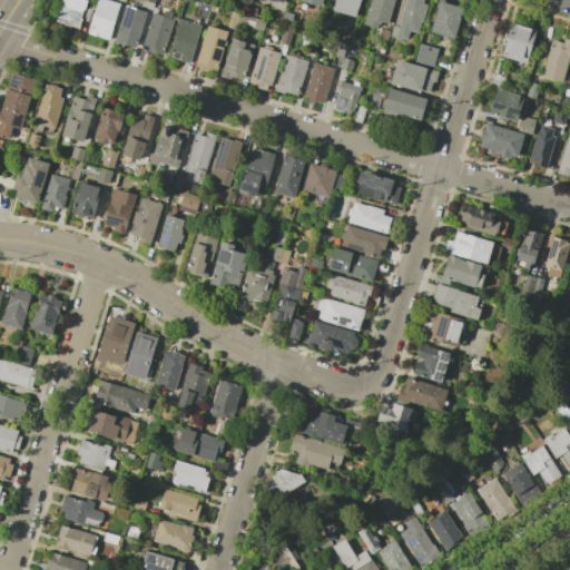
[(57,12),(59,12),(61,3),(59,2),(59,0),(85,0),(84,6),(90,8),(87,21),(80,19),(77,28),(69,26),(69,29),(61,27),(61,23),(53,21),(57,12)]
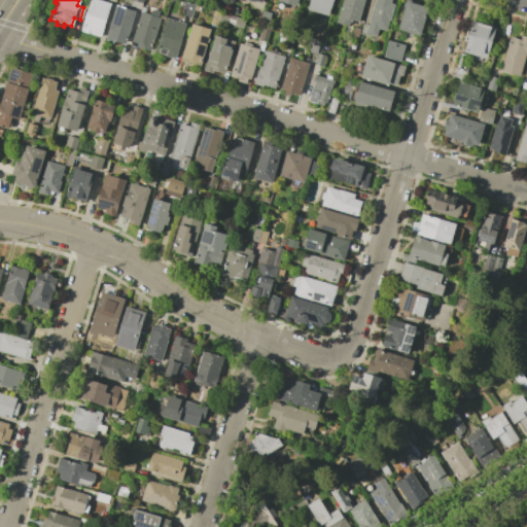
[(89,0),(96,0),(110,3),(100,37),(80,32),(89,0)]
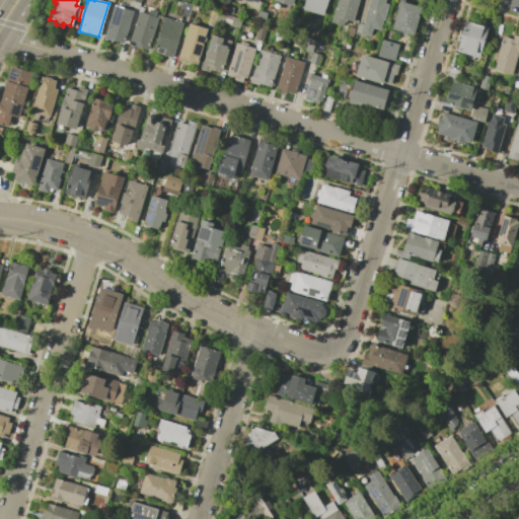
[(302,9),(304,0),(326,0),(322,15),(302,9)]
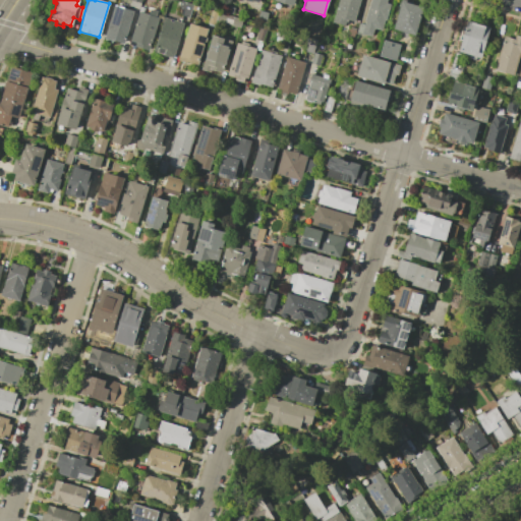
[(358,0),(353,21),(345,19),(343,25),(332,22),(338,0),(358,0)]
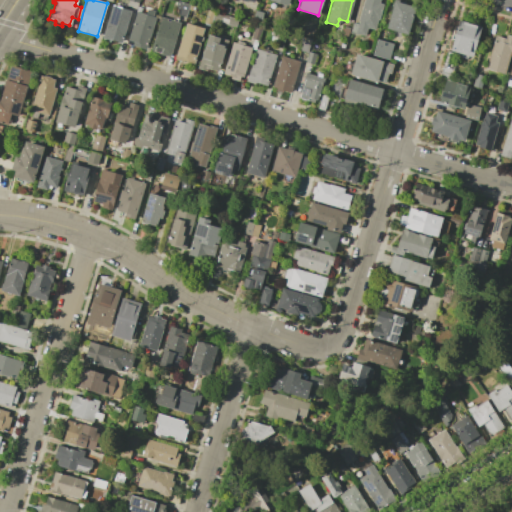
[(355,34),(355,35),(349,33),(352,23),(356,24),(362,0),(379,0),(378,3),(382,4),(378,20),(377,19),(374,30),(366,28),(364,36),(355,34)]
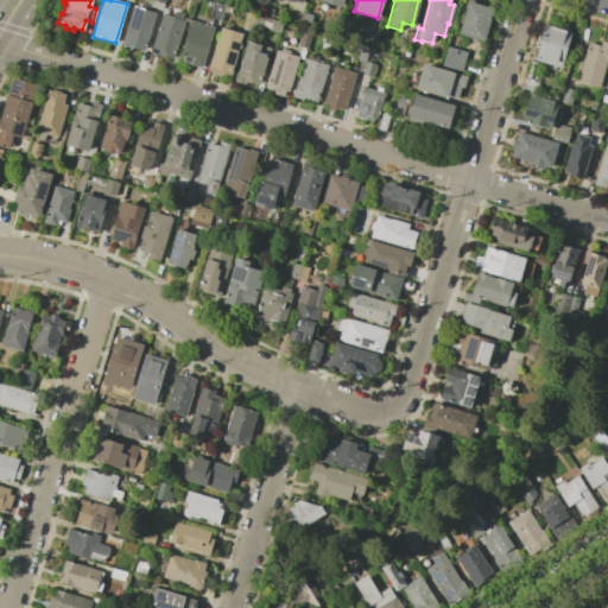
[(457,33),(467,1),(493,8),(483,40),(457,33)]
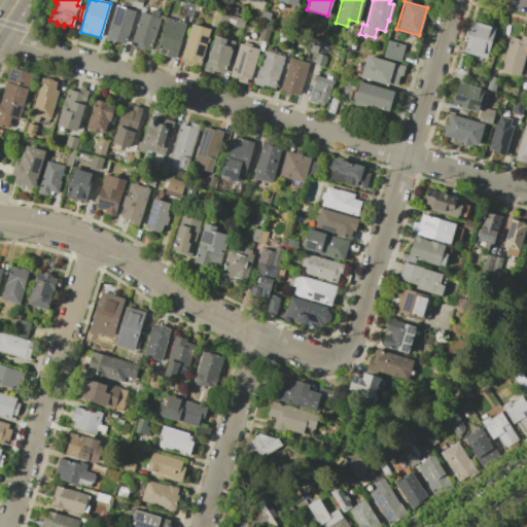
[(104,38),(114,5),(134,11),(124,44),(104,38)]
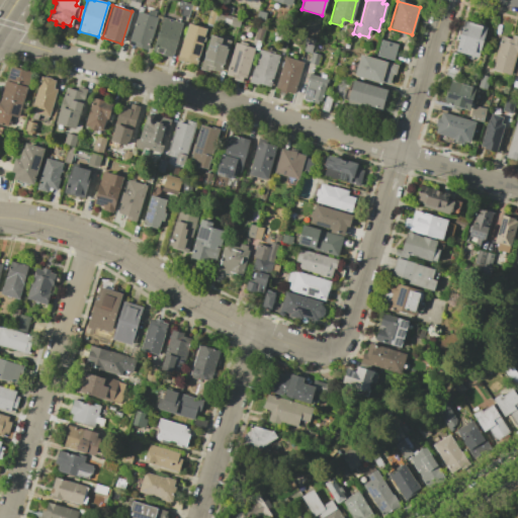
[(232,8),(231,14),(223,12),(225,5),(232,8)]
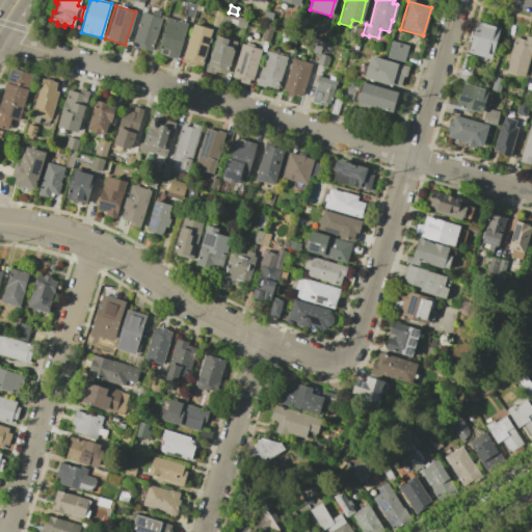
[(141,6),(147,8),(144,14),(150,15),(152,9),(159,11),(157,17),(160,18),(151,51),(131,45),(141,6)]
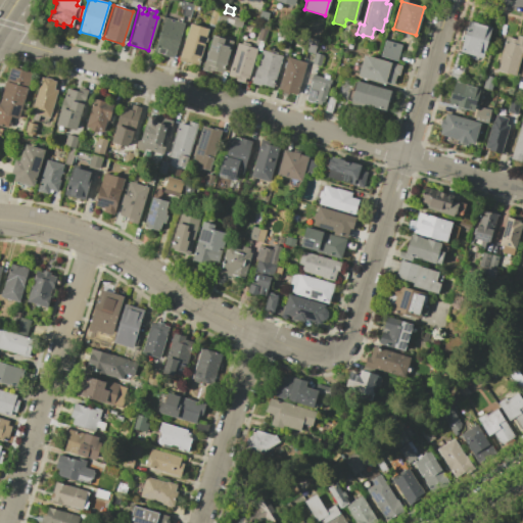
[(268,12),(266,20),(257,17),(259,10),(268,12)]
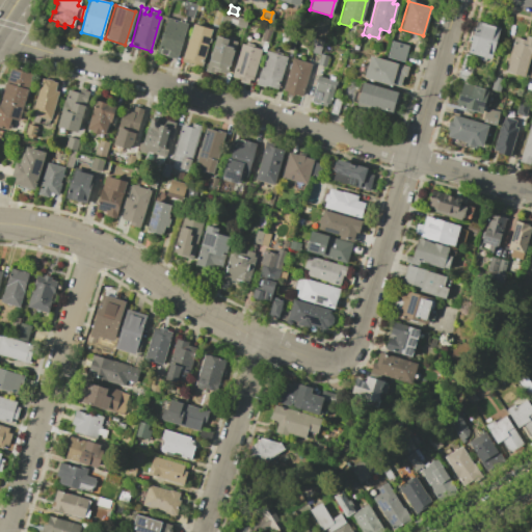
[(221,12),(246,20),(244,28),(219,21),(221,12)]
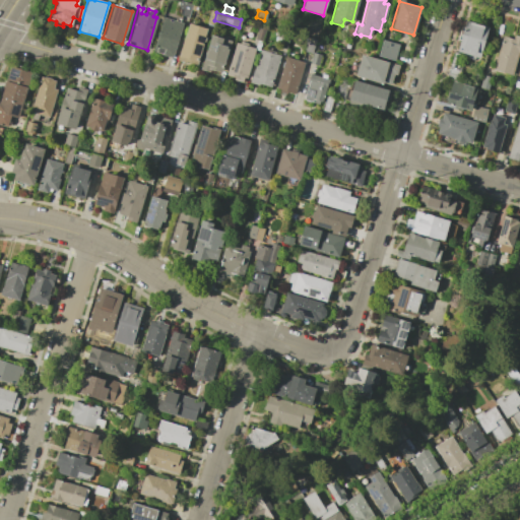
[(164,17),(183,23),(173,58),(152,52),(164,17)]
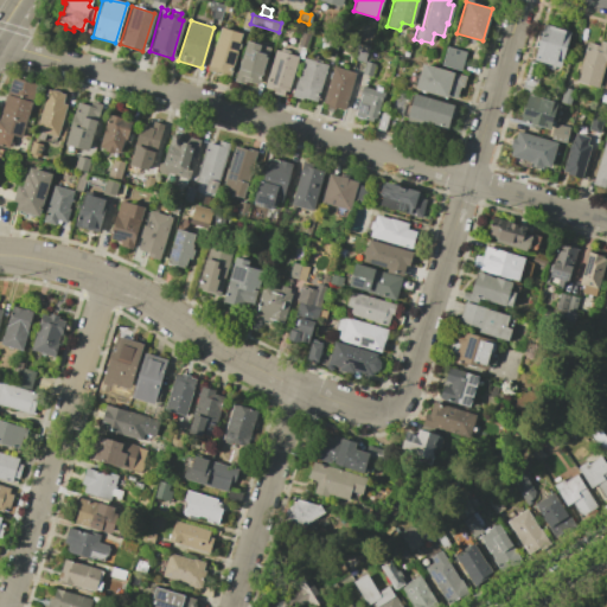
[(543,24),(569,31),(560,66),(532,59),(543,24)]
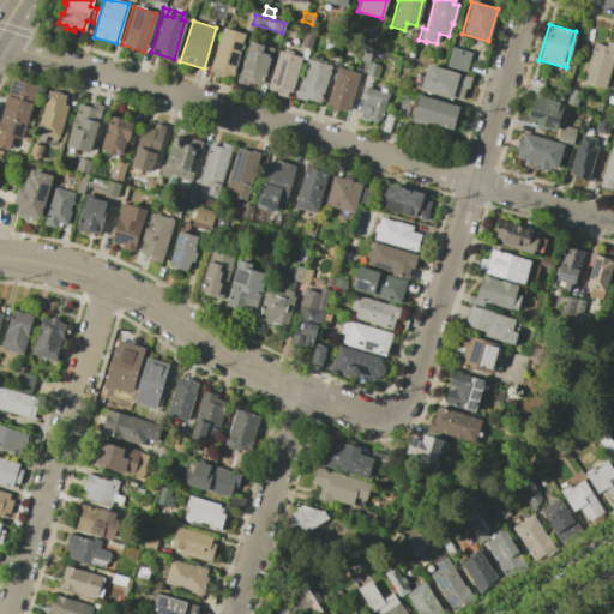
[(216,46),(217,46),(222,28),(244,34),(232,76),(210,70),(216,46)]
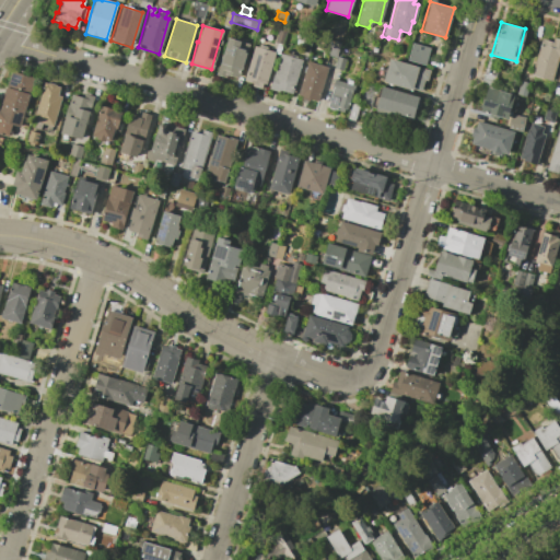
[(278,26),(286,28),(281,45),(272,43),(278,26)]
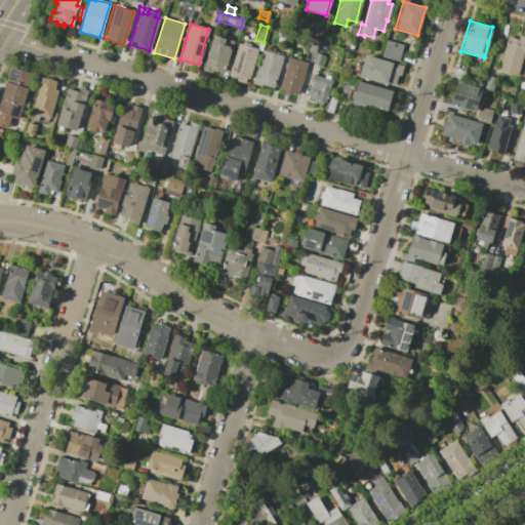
[(212,35),(233,41),(224,73),(212,69),(211,73),(202,70),(212,35)]
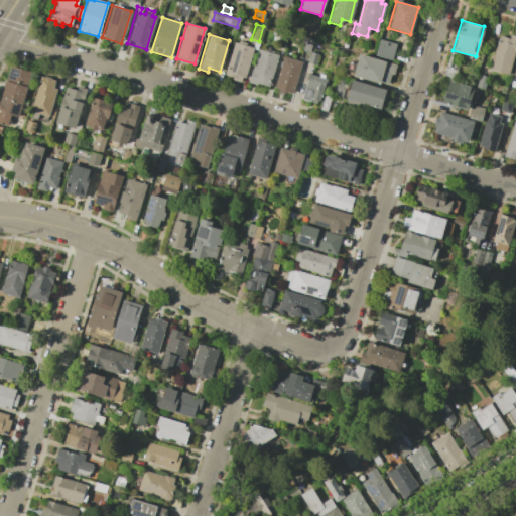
[(298,35),(312,39),(309,52),(302,50),(302,49),(294,46),(298,35)]
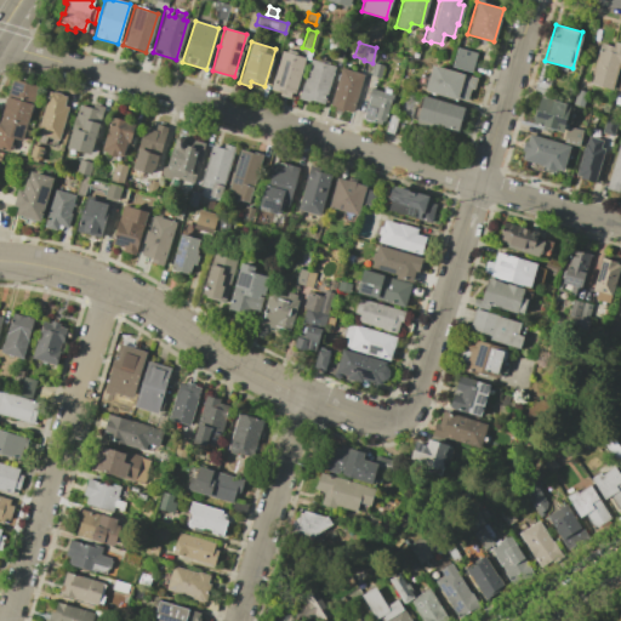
[(587,83),(599,43),(611,46),(613,43),(620,44),(620,57),(611,90),(587,83)]
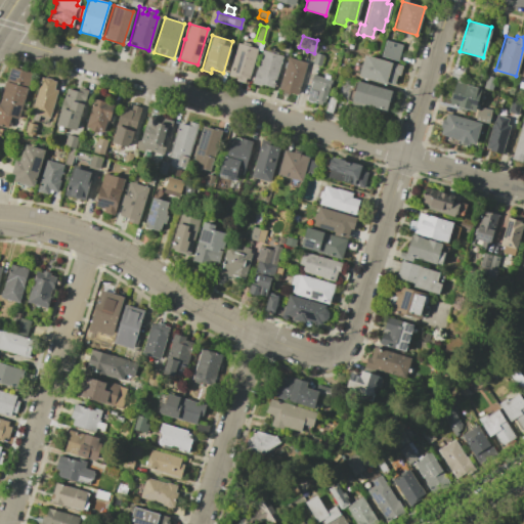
[(385,40),(401,44),(397,60),(381,55),(385,40)]
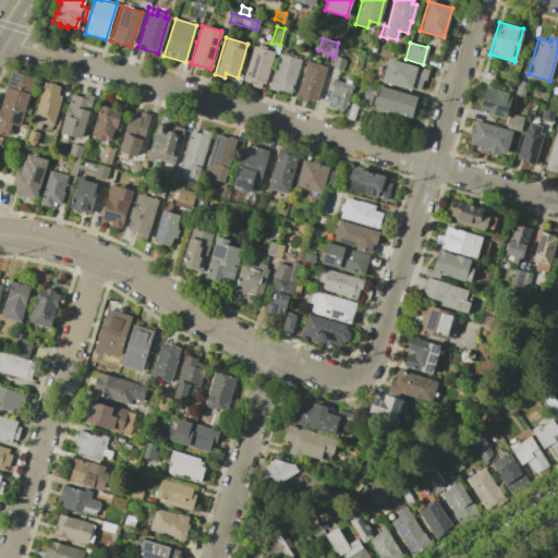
[(252,46),(274,52),(264,84),(261,83),(259,88),(251,86),(251,83),(242,80),(252,46)]
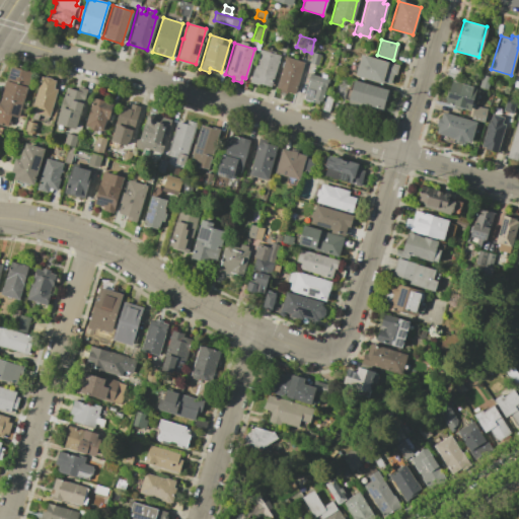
[(258,50),(265,51),(266,47),(270,48),(270,51),(275,52),(274,54),(279,56),(270,87),(257,83),(257,85),(248,82),(258,50)]
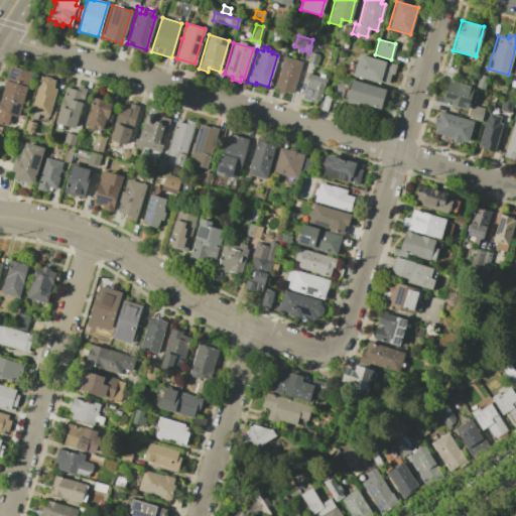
[(309,51),(317,54),(314,65),(306,62),(309,51)]
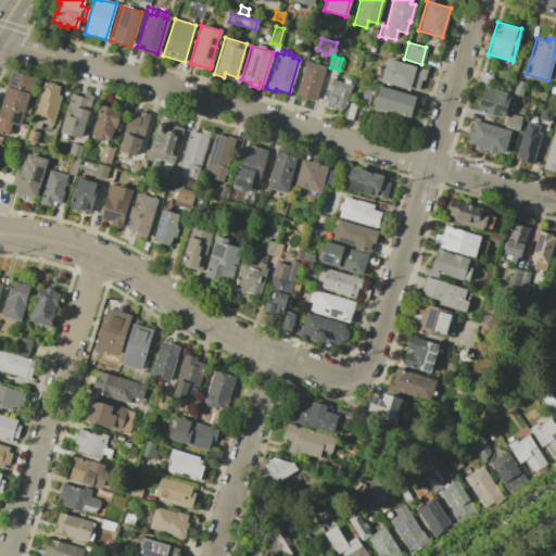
[(480,84),(477,83),(485,55),(489,57),(483,73),(491,76),(488,86),(480,84)]
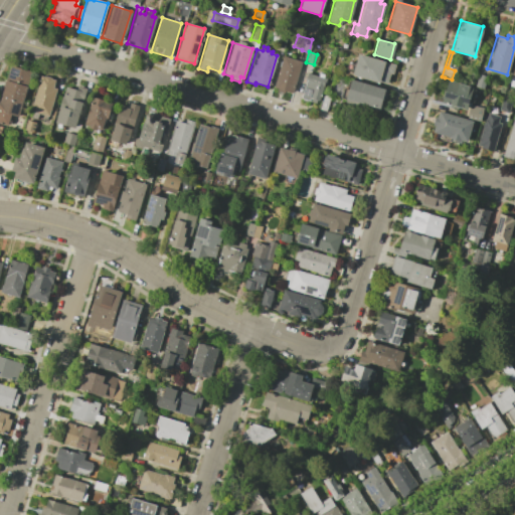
[(357,53),(394,64),(392,73),(389,72),(386,83),(378,80),(378,82),(351,75),(357,53)]
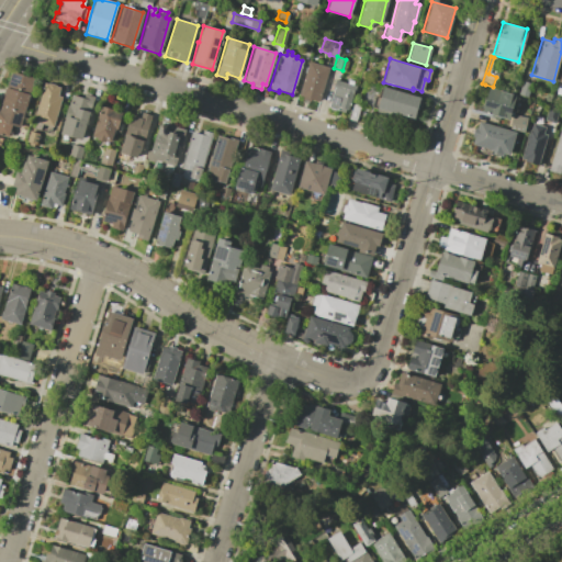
[(307,62),(328,67),(318,102),(310,100),(308,102),(300,99),(301,97),(298,97),(307,62)]
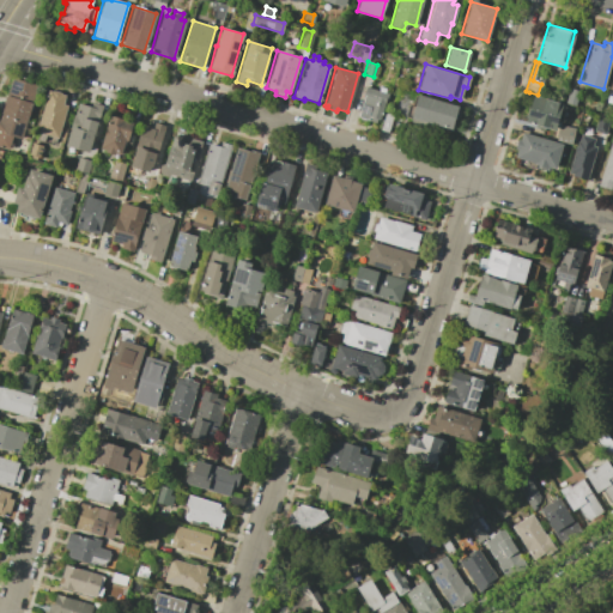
[(0,115),(1,113),(0,113),(0,108),(4,97),(6,97),(12,77),(37,85),(22,139),(12,137),(8,149),(0,145),(0,115)]
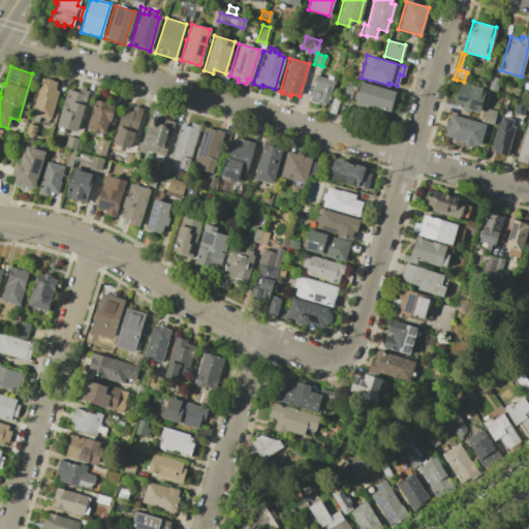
[(310,93),(309,92),(310,88),(311,88),(315,75),(327,79),(328,74),(332,76),(331,80),(335,81),(333,87),(331,87),(327,103),(324,103),(323,105),(315,103),(314,105),(310,103),(310,102),(308,101),(310,93)]
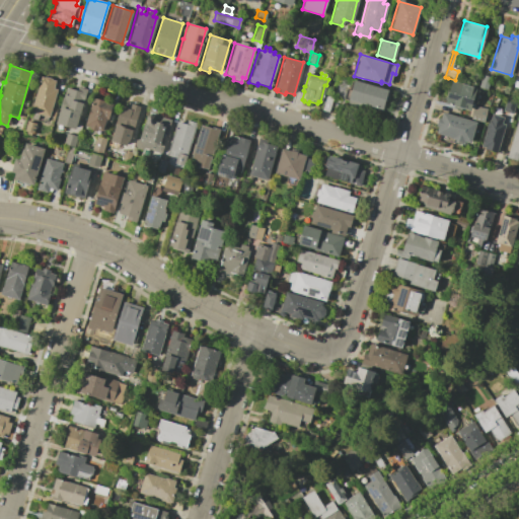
[(490,76),(486,89),(477,87),(482,74),(490,76)]
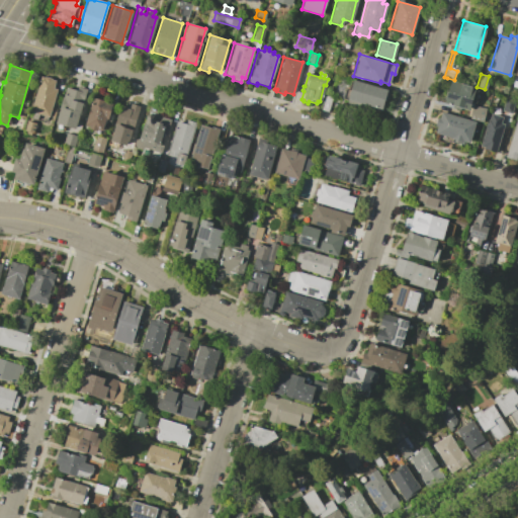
[(40,76),(55,80),(53,88),(56,89),(49,116),(30,111),(40,76)]
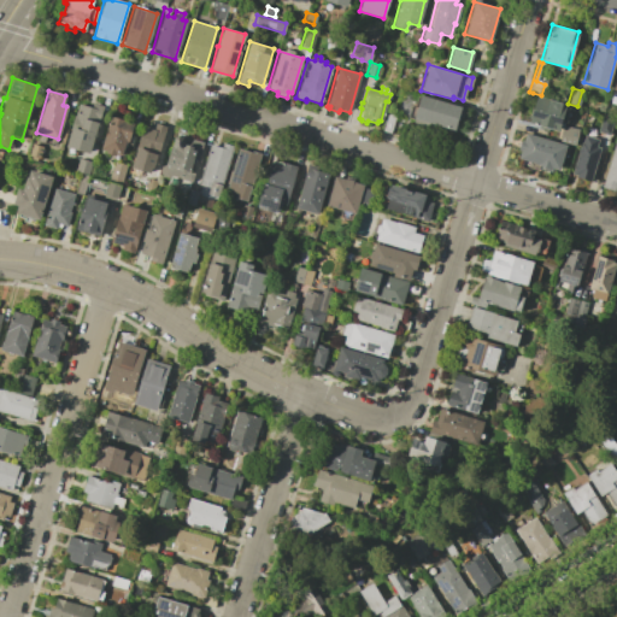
[(419,95),(460,107),(453,130),(428,122),(427,127),(412,122),(419,95)]
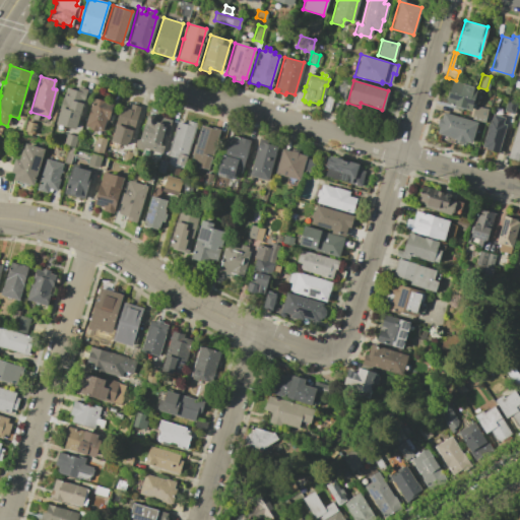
[(447,98),(451,81),(476,88),(469,111),(461,109),(460,111),(453,109),(454,107),(445,104),(447,98)]
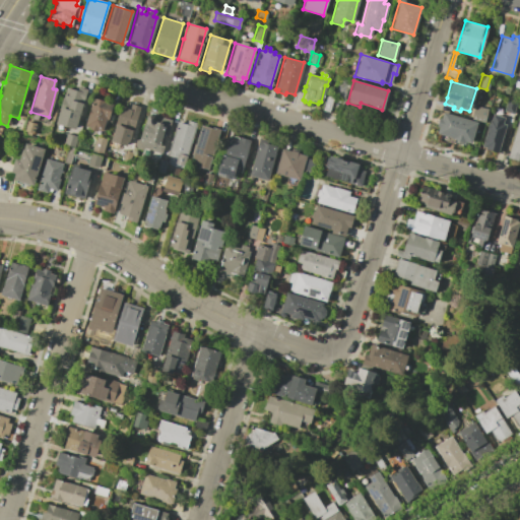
[(59,110),(58,110),(62,98),(63,98),(66,87),(86,92),(83,102),(82,102),(74,129),(55,124),(59,110)]
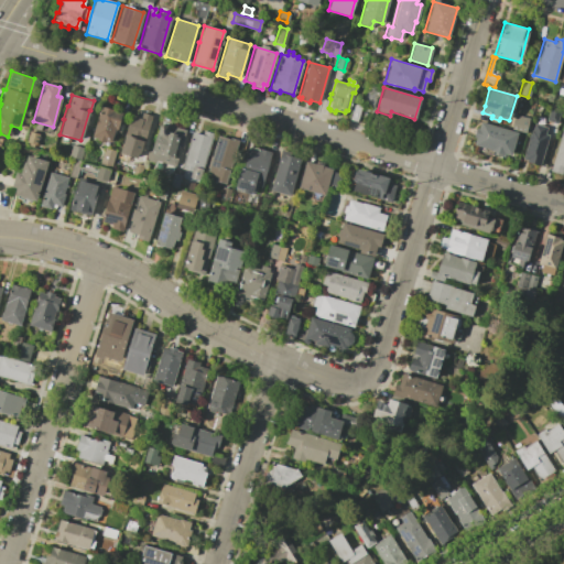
[(354,104),(361,106),(357,121),(349,119),(354,104)]
